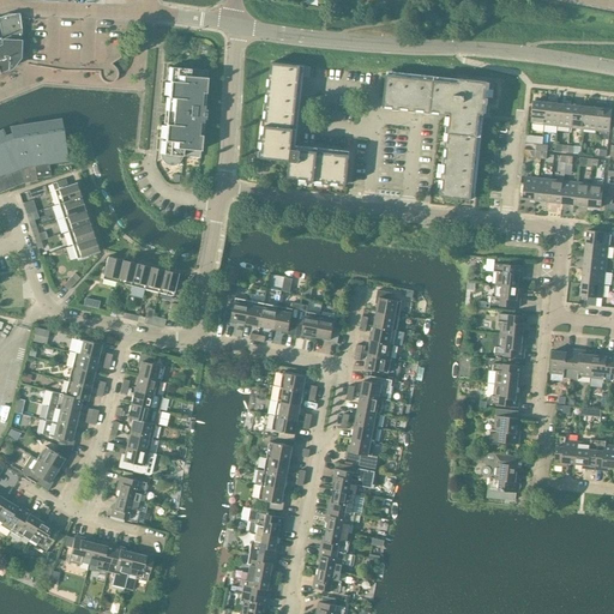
[(0,17),(0,73),(11,68),(19,58),(20,31),(19,14),(8,14),(0,17)]
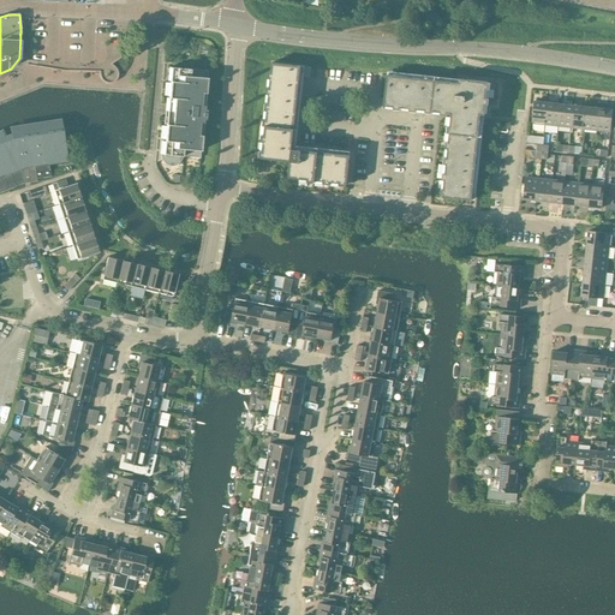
[(302,66),(273,63),(262,159),(291,162),(290,175),(298,177),(298,179),(347,184),(350,155),(292,149),(302,66)]
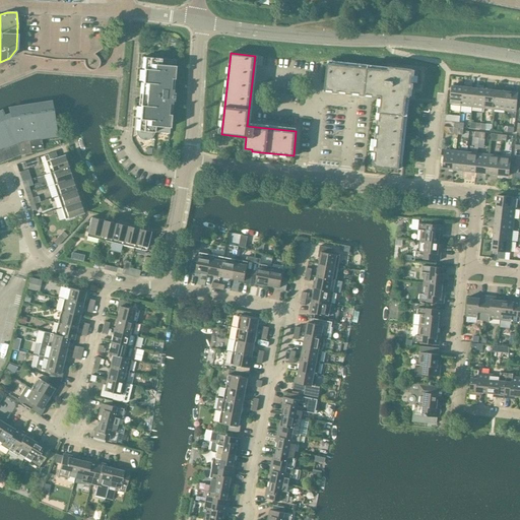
[(174,102),(175,92),(173,92),(176,60),(143,57),(136,131),(136,133),(137,135),(138,137),(140,139),(142,140),(144,140),(147,140),(149,140),(151,138),(152,137),(154,135),(154,132),(170,134),(173,102),(174,102)]
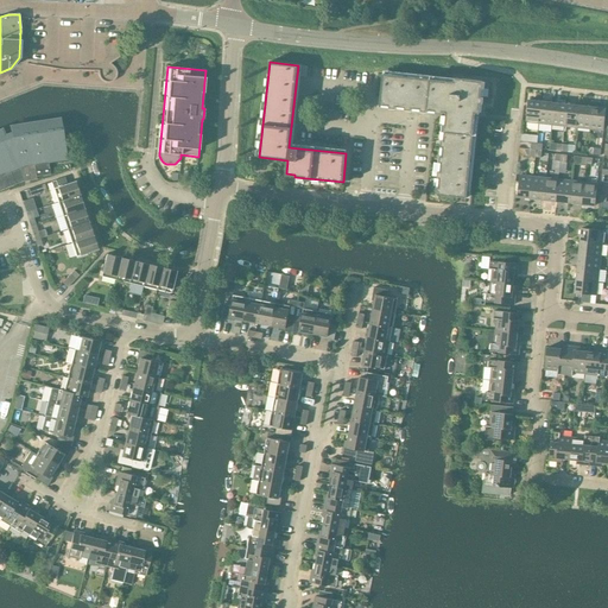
[(447,113),(438,195),(467,198),(475,113),(480,114),(483,81),(455,77),(454,82),(384,75),(380,103),(380,106),(430,111),(447,113)]
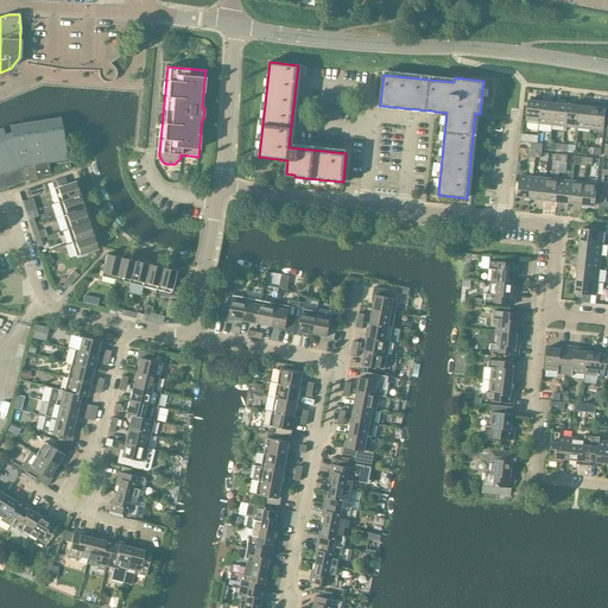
[(539,124),(542,102),(529,100),(526,122),(539,124)]
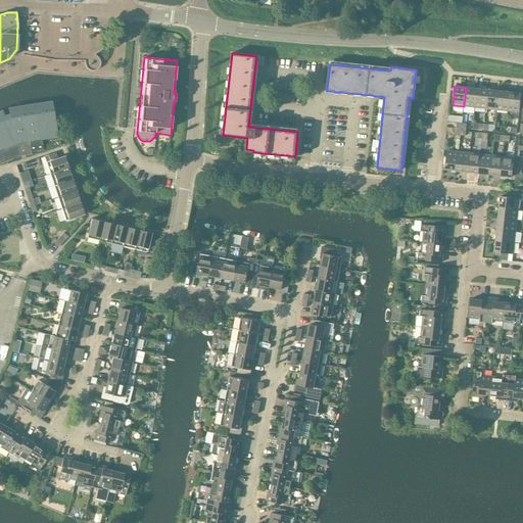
[(475,107),(477,89),(466,88),(464,106),(475,107)]
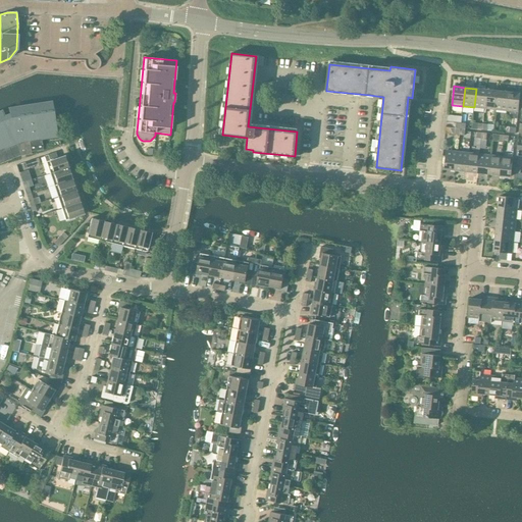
[(476,89),(474,107),(484,108),(486,90),(476,89)]
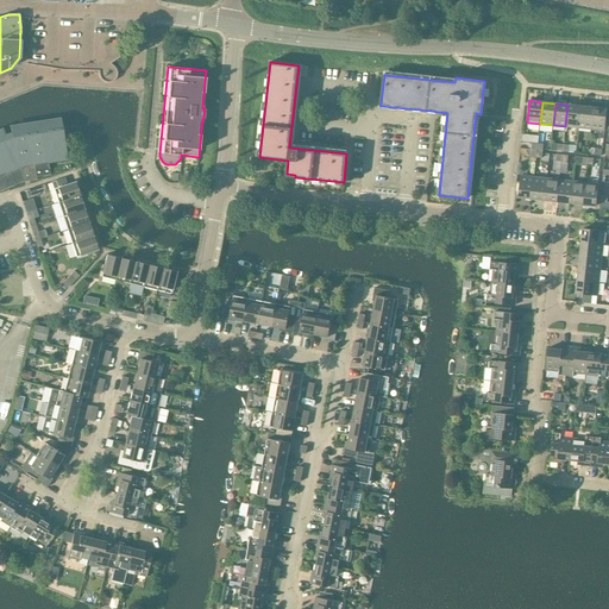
[(578,129),(581,106),(567,105),(565,126),(578,129)]
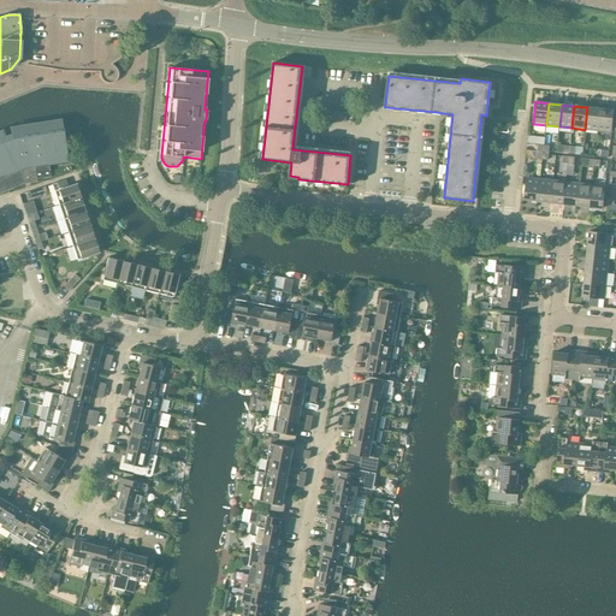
[(598,131),(600,108),(587,107),(585,130),(598,131)]
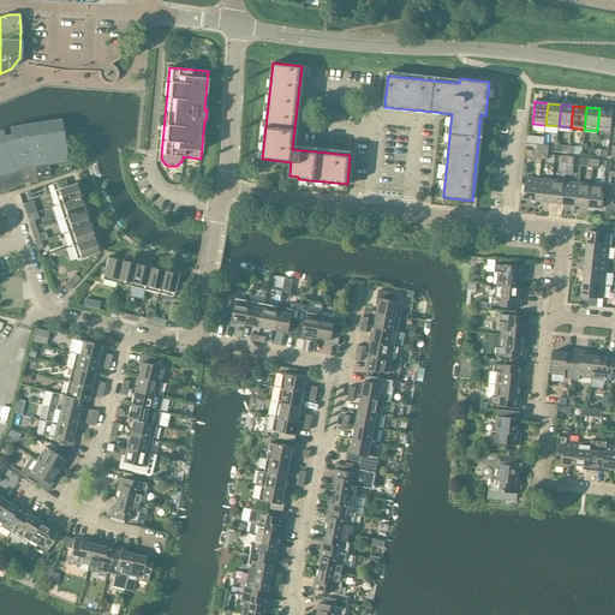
[(613,111),(599,108),(597,131),(610,132),(613,111)]
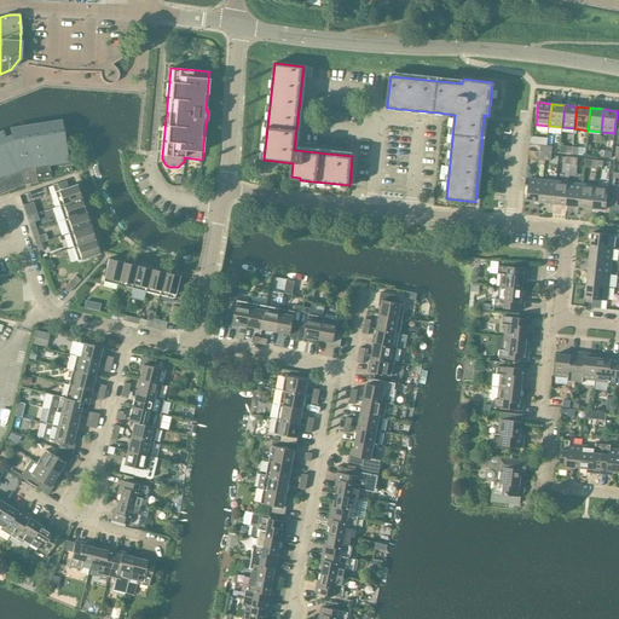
[(0,194),(23,185),(38,183),(36,180),(51,178),(50,166),(69,162),(63,132),(12,139),(0,144),(0,194)]
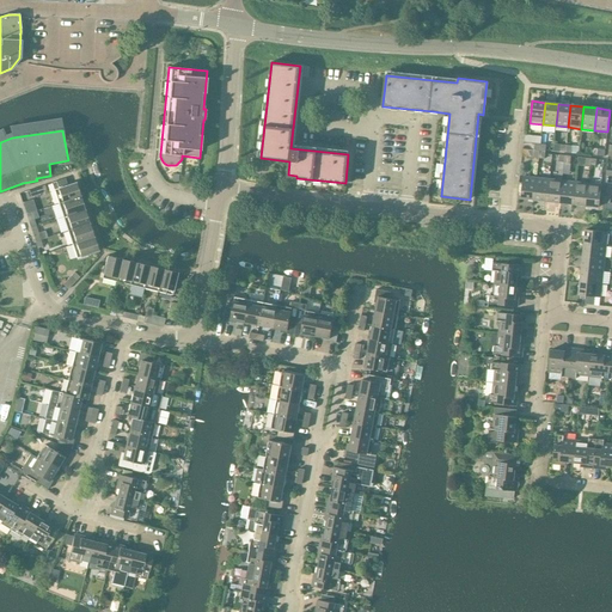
[(534,200),(537,178),(524,177),(521,199),(534,200)]
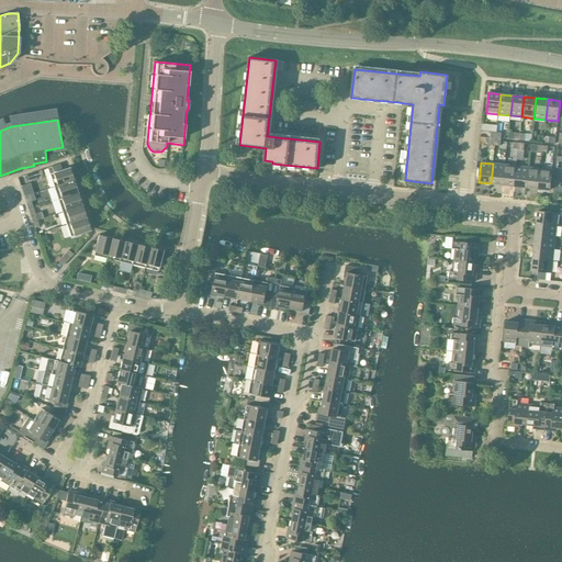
[(59,164),(47,168),(54,187),(74,180),(69,168),(62,170),(59,164)]
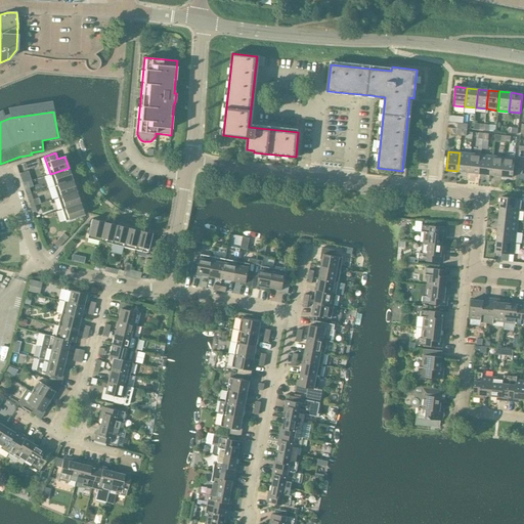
[(469,172),(471,154),(460,153),(457,171),(469,172)]
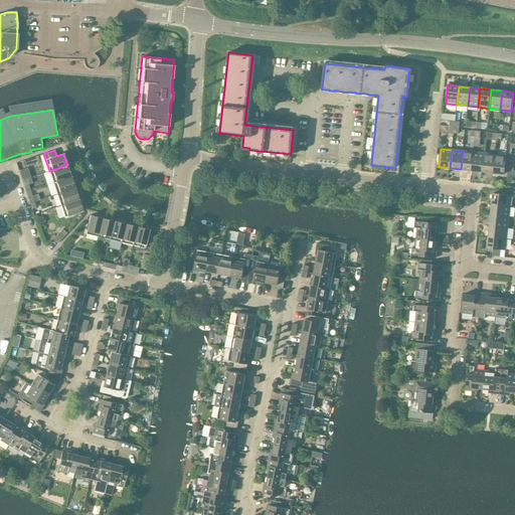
[(471,171),(473,152),(463,151),(461,169),(471,171)]
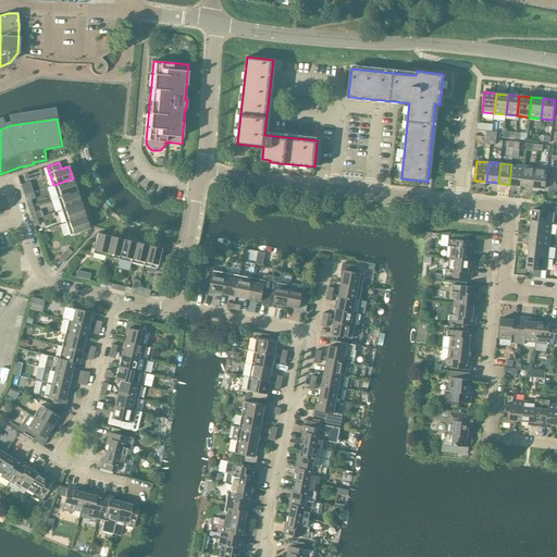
[(521,186),(523,165),(511,164),(509,185),(521,186)]
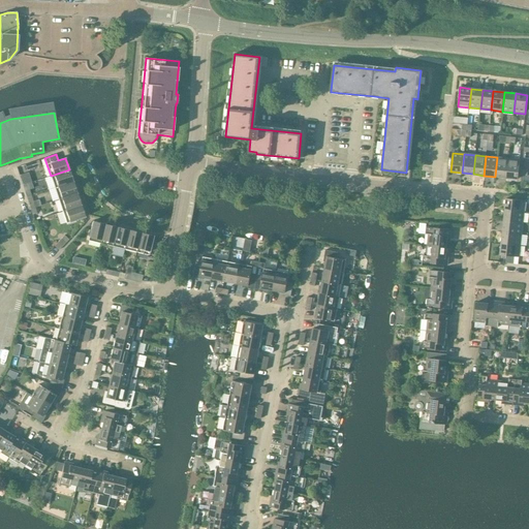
[(506,178),(508,159),(497,157),(495,177),(506,178)]
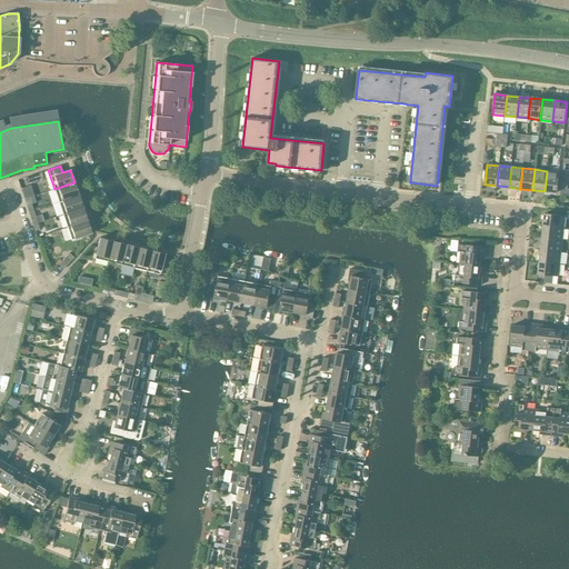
[(547,171),(545,191),(557,192),(559,172),(547,171)]
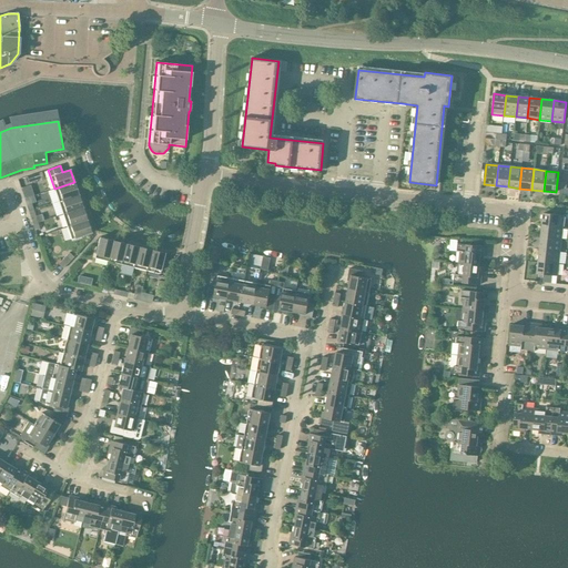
[(29,183),(43,179),(41,172),(27,176),(29,183)]
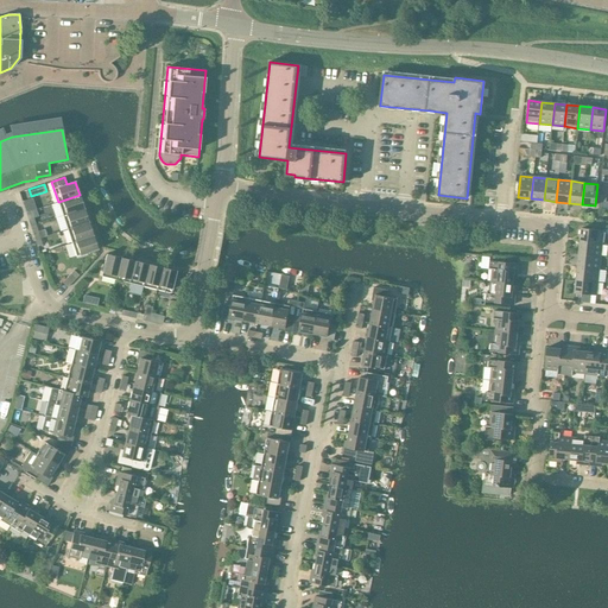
[(63,216),(84,209),(80,195),(58,202),(63,216)]
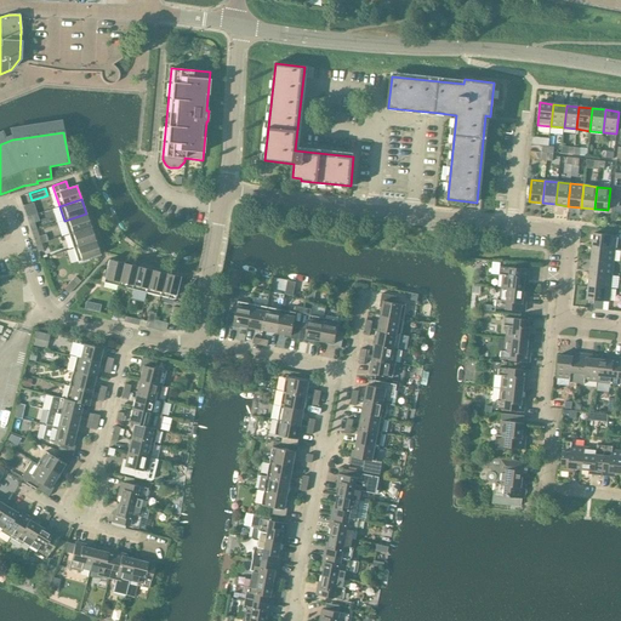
[(68,234),(91,227),(86,214),(64,221),(68,234)]
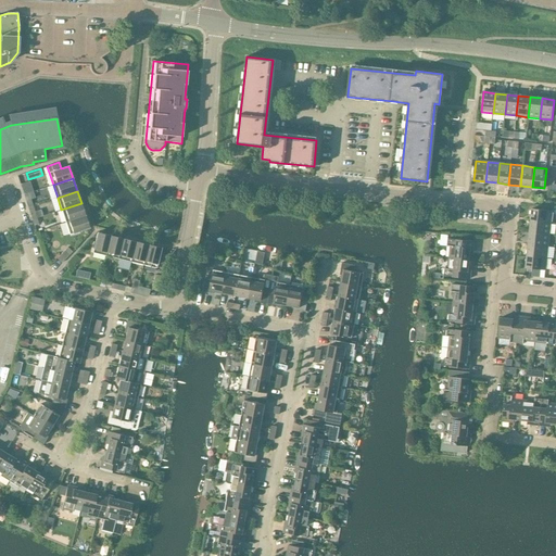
[(65,223),(86,215),(81,203),(61,210),(65,223)]
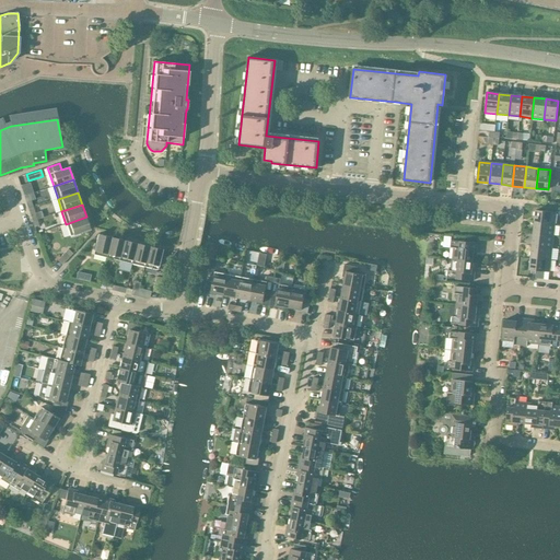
[(534,222),(555,224),(556,212),(536,210),(534,222)]
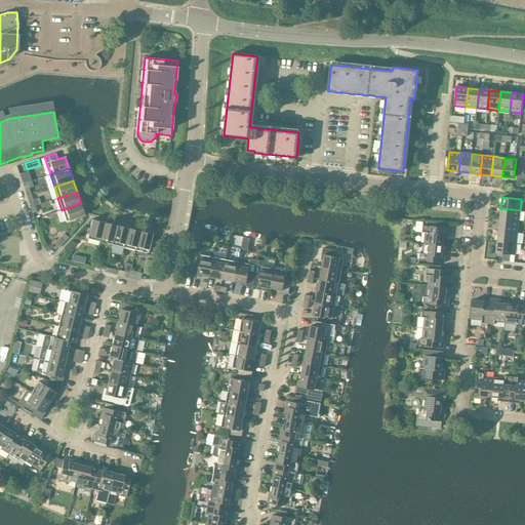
[(84,215),(81,203),(62,210),(66,221),(84,215)]
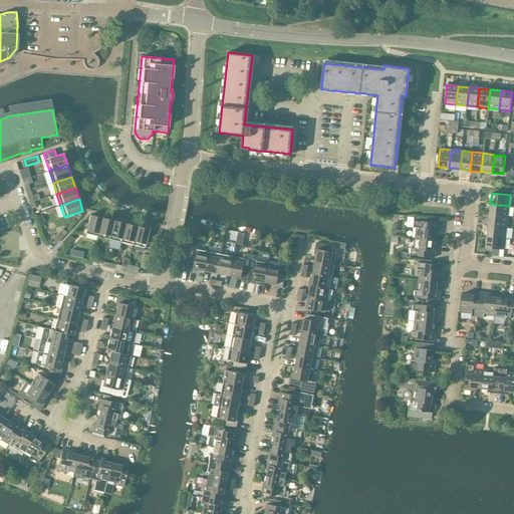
[(489,215),(508,217),(509,206),(490,204),(489,215)]
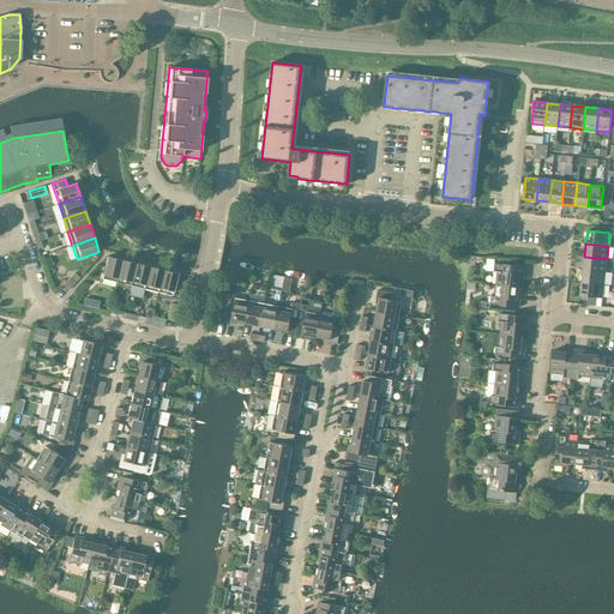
[(116,283),(122,260),(108,257),(102,280),(116,283)]
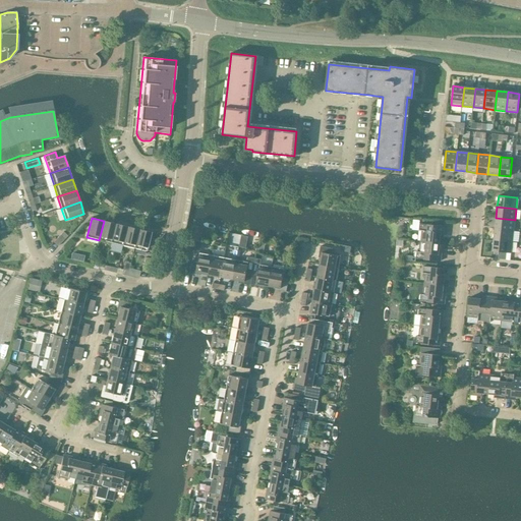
[(495,229),(514,231),(515,220),(496,218),(495,229)]
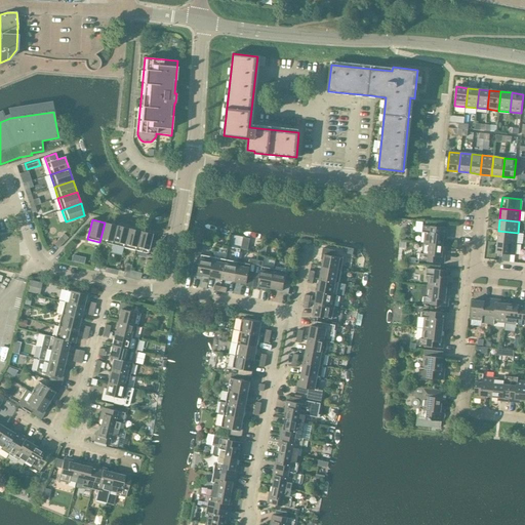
[(112,245),(116,226),(105,223),(99,242),(112,245)]
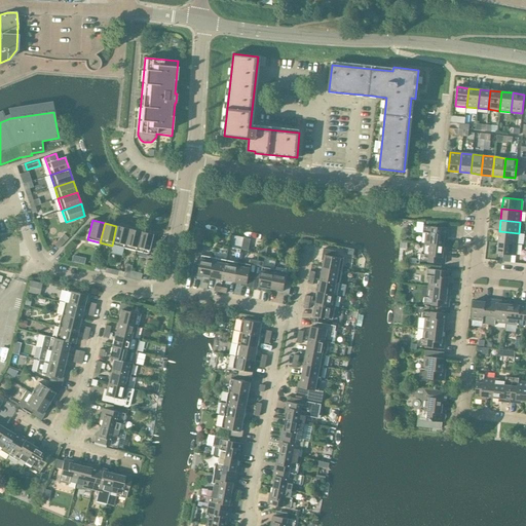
[(123,248),(128,229),(116,226),(112,246),(123,248)]
